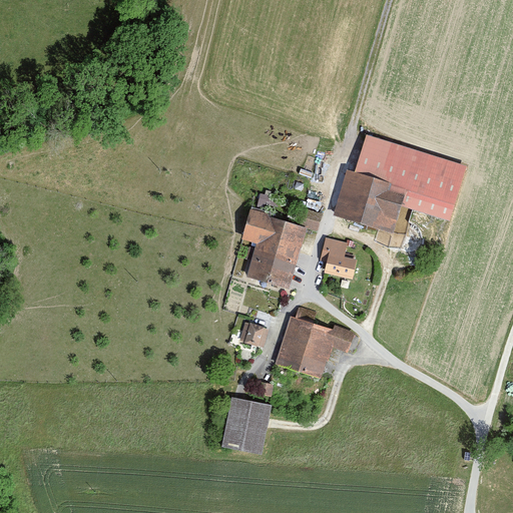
[(405,190),(348,175),(335,221),(392,237),(405,190)]
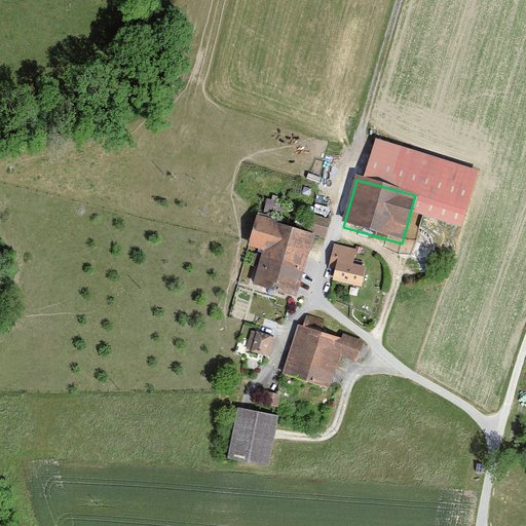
[(282,211),(284,199),(267,196),(265,209),(282,211)]
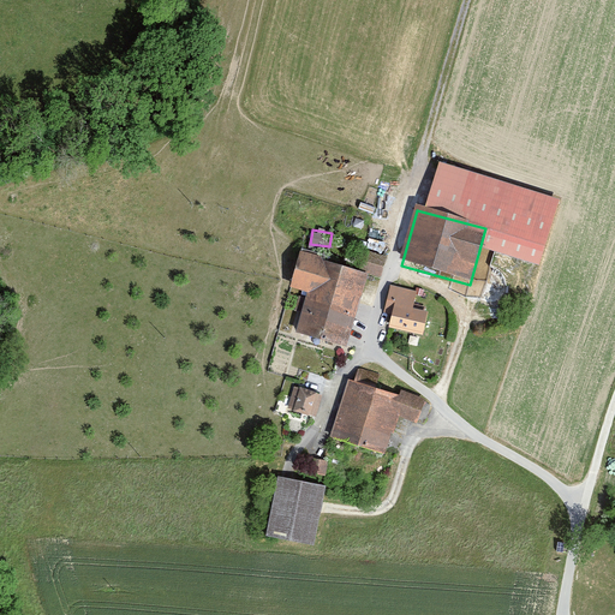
[(363,269),(382,275),(388,254),(369,249),(363,269)]
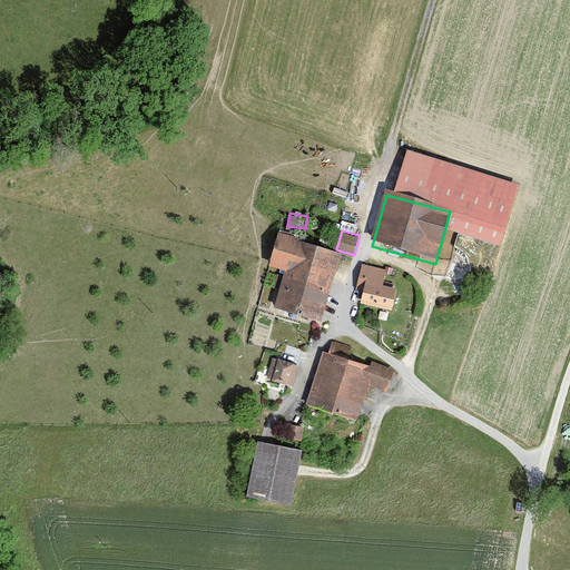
[(343,254),(277,234),(266,271),(284,276),(273,311),(321,325),(343,254)]
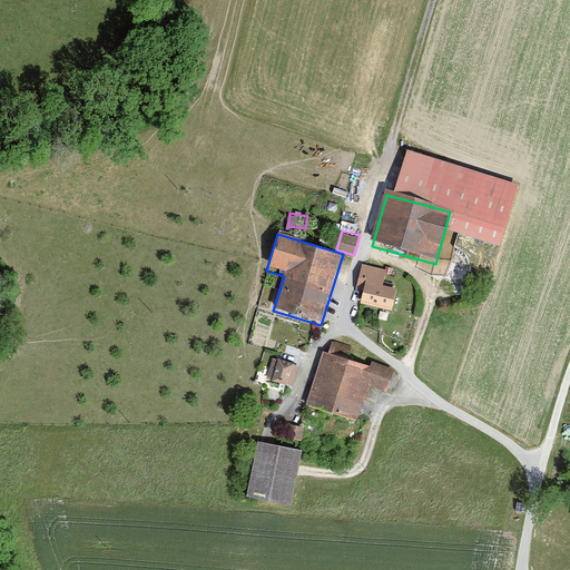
[(383,287),(387,272),(362,265),(355,292),(365,294),(362,305),(392,313),(397,292),(383,287)]
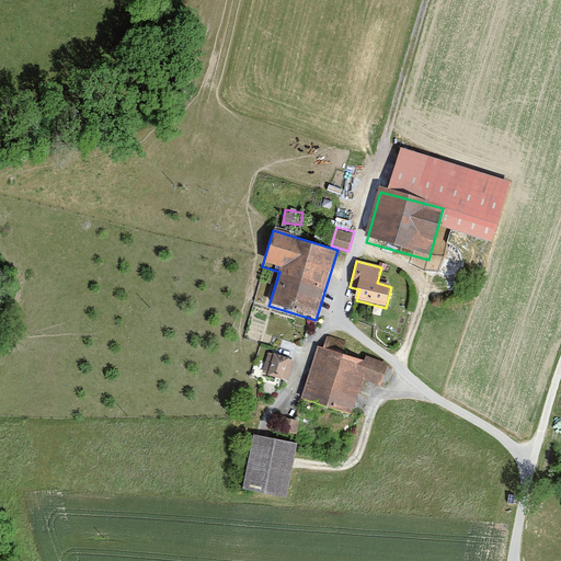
[(385,368),(320,348),(305,398),(352,413),(362,381),(378,387),(385,368)]
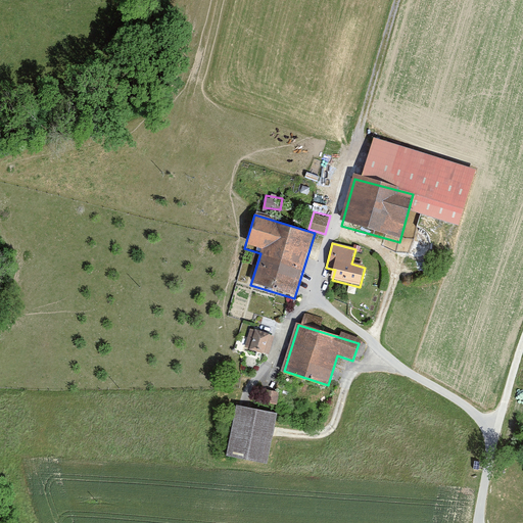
[(275,337),(250,330),(245,349),(269,357),(275,337)]
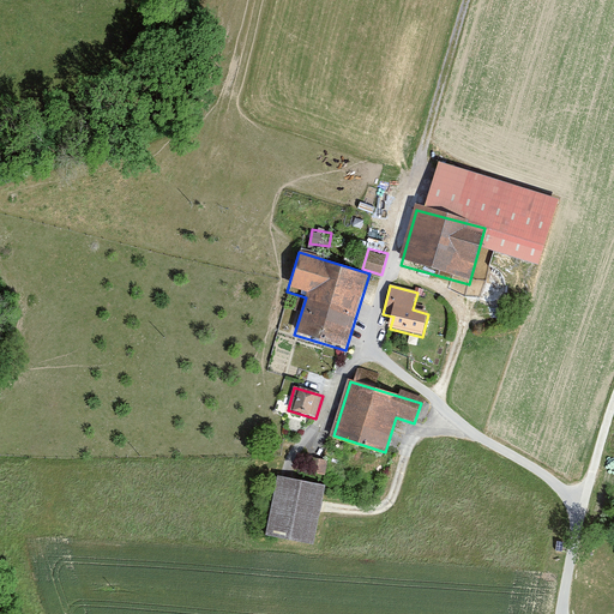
[(327,471),(327,457),(309,456),(308,470),(327,471)]
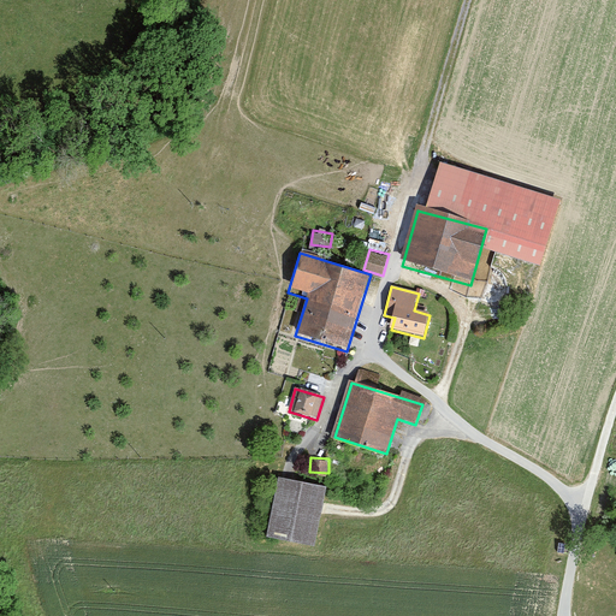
[(325,487),(276,478),(264,534),(314,544),(325,487)]
